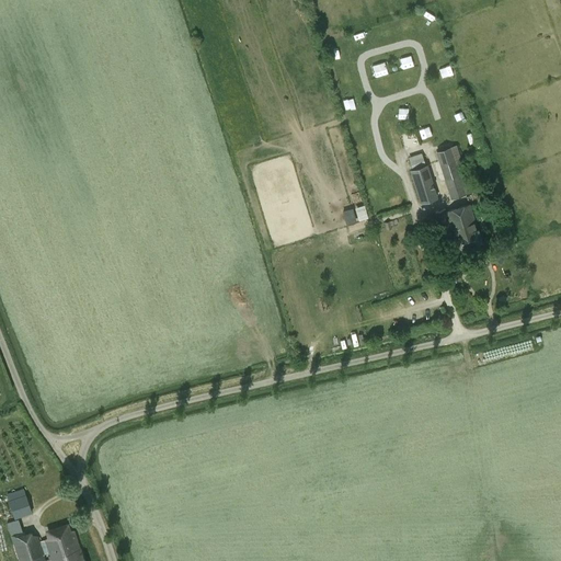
[(388,36),(399,33),(396,23),(385,26),(388,36)]
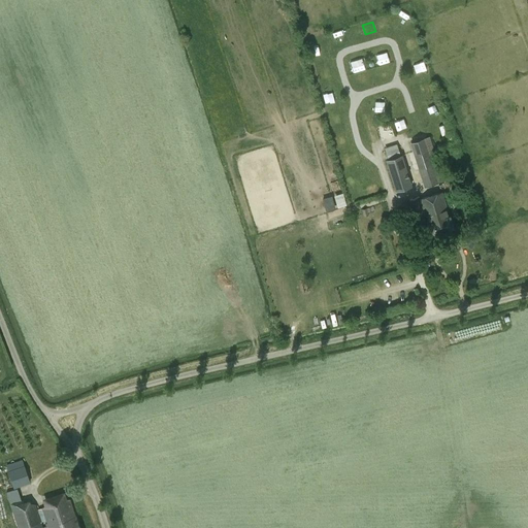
[(354,29),(345,31),(348,40),(357,39),(354,29)]
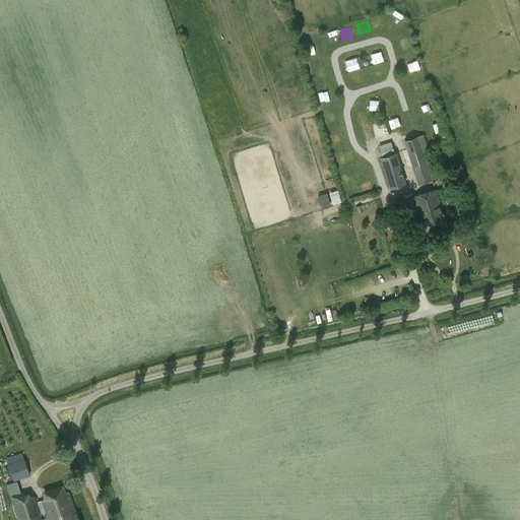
[(331,34),(322,36),(325,45),(334,42),(331,34)]
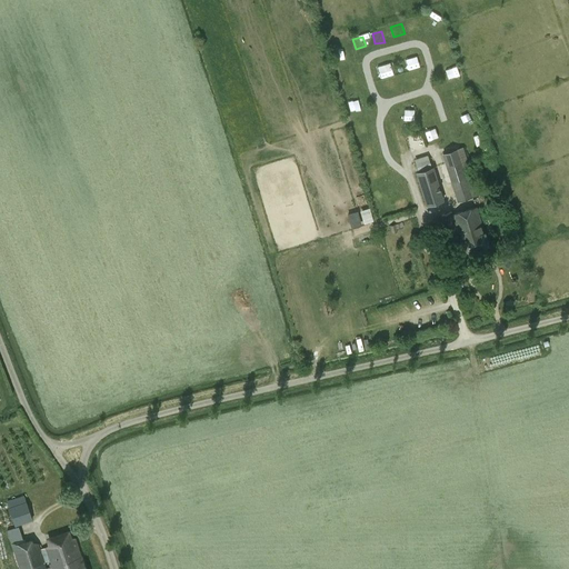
[(341,70),(346,79),(356,76),(352,66),(341,70)]
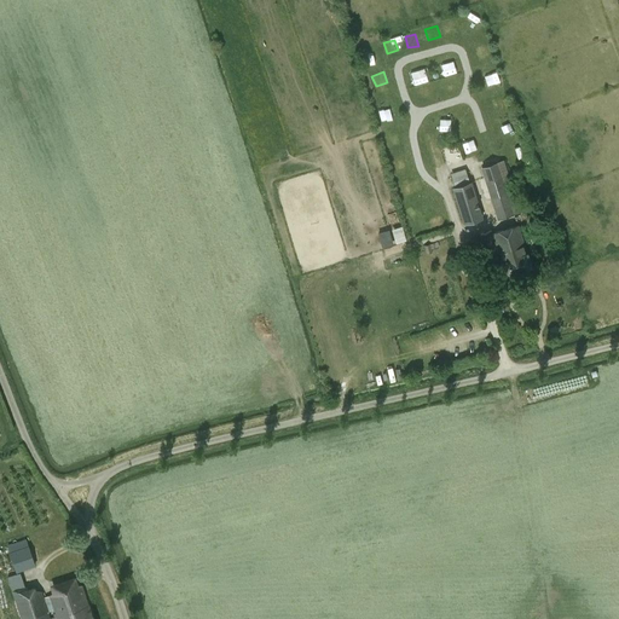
[(491,73),(481,76),(485,88),(496,85),(491,73)]
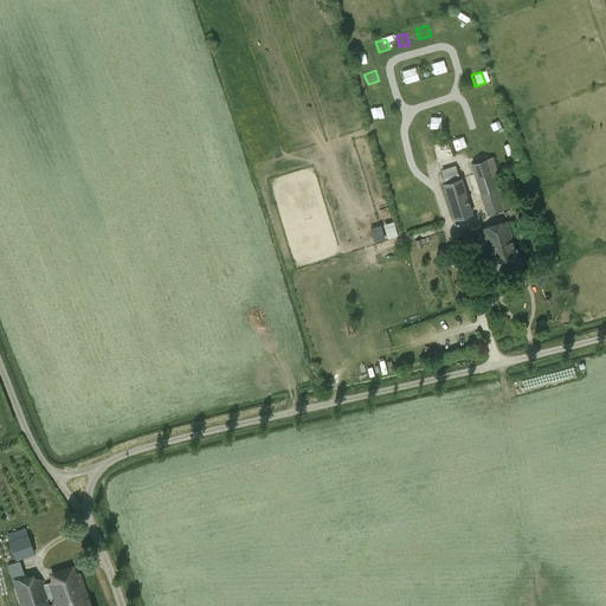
[(490,90),(478,91),(479,102),(491,101),(490,90)]
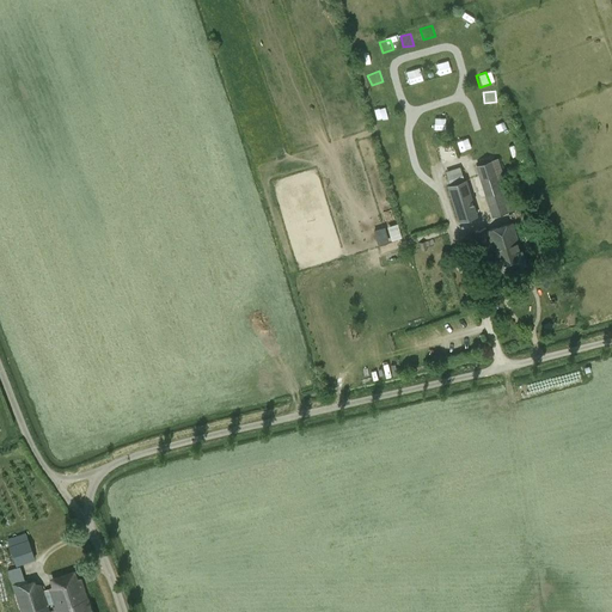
[(490,114),(491,124),(502,123),(502,112),(490,114)]
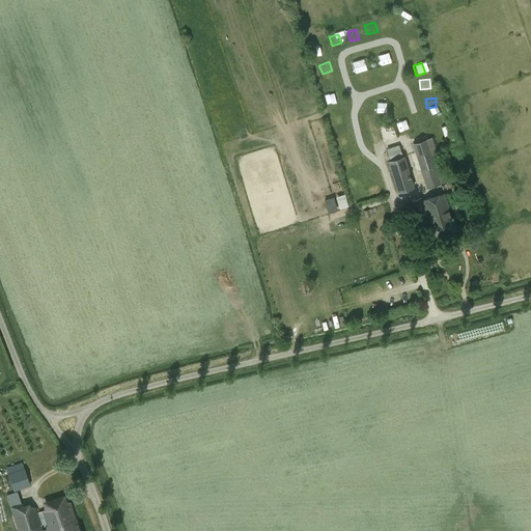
[(330,104),(332,112),(341,109),(339,102),(330,104)]
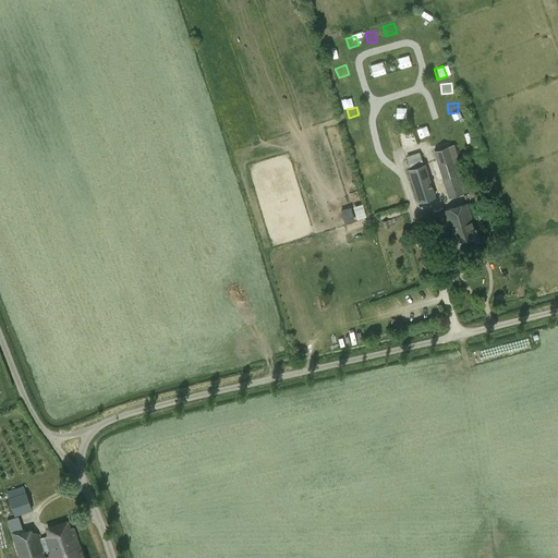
[(457,173),(448,148),(434,153),(443,179),(457,173)]
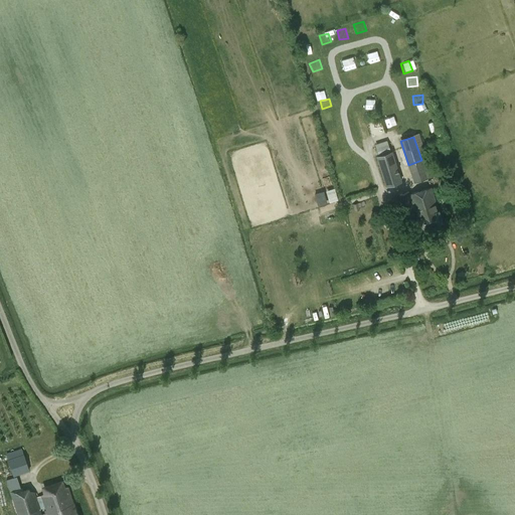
[(386,186),(401,182),(392,152),(376,157),(386,186)]
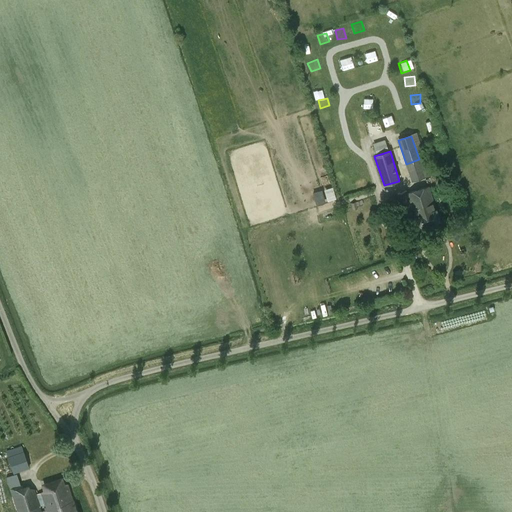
[(327,200),(337,198),(334,186),(324,188),(327,200)]
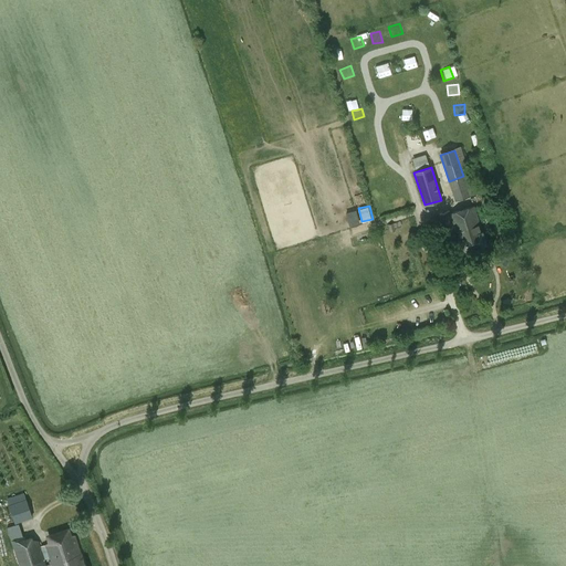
[(447,238),(457,234),(459,239),(458,240),(461,251),(485,243),(482,232),(474,207),(450,213),(449,211),(439,213),(447,238)]
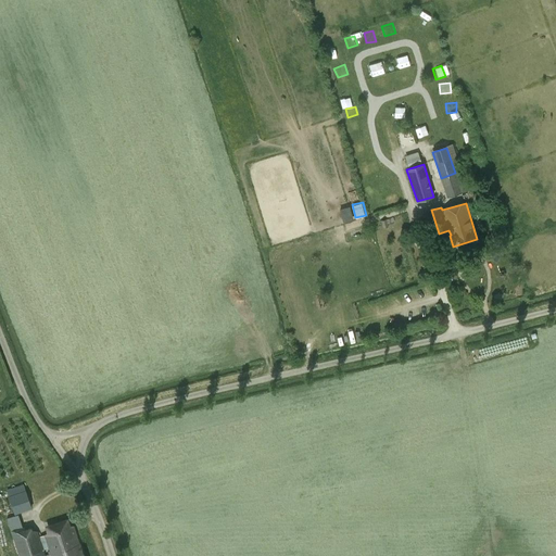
[(362,252),(365,261),(376,257),(373,249),(362,252)]
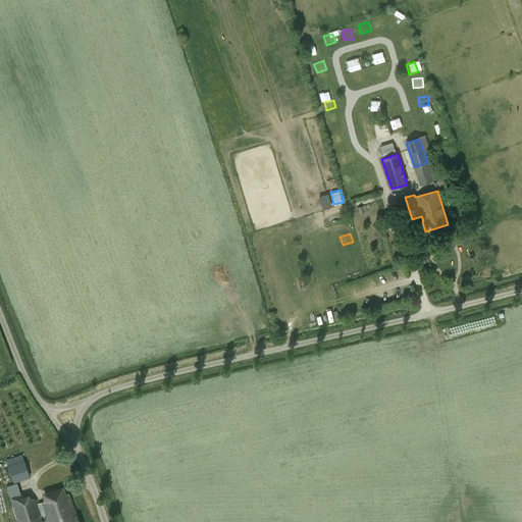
[(293,243),(282,244),(283,252),(294,251),(293,243)]
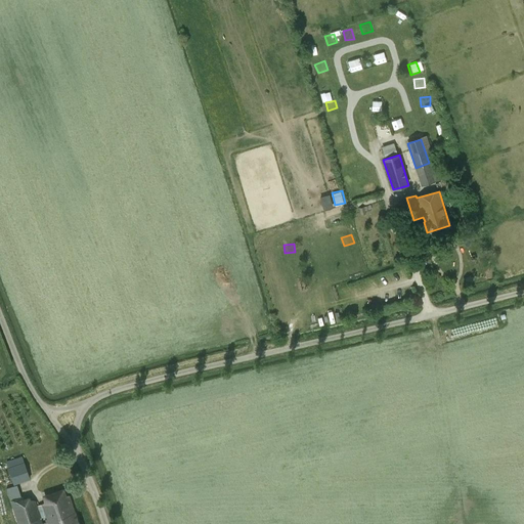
[(289,267),(299,265),(297,256),(287,258),(289,267)]
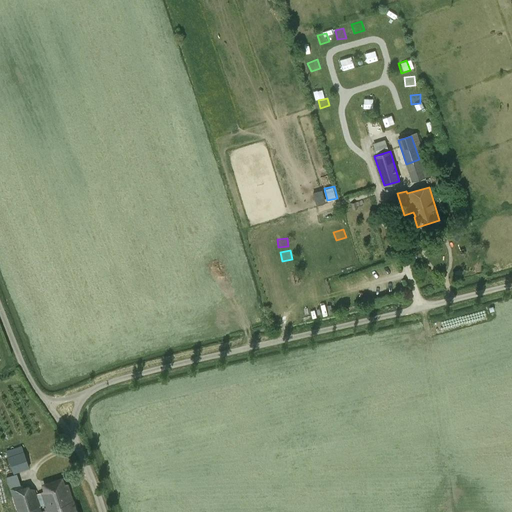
[(311,304),(302,307),(305,316),(314,314),(311,304)]
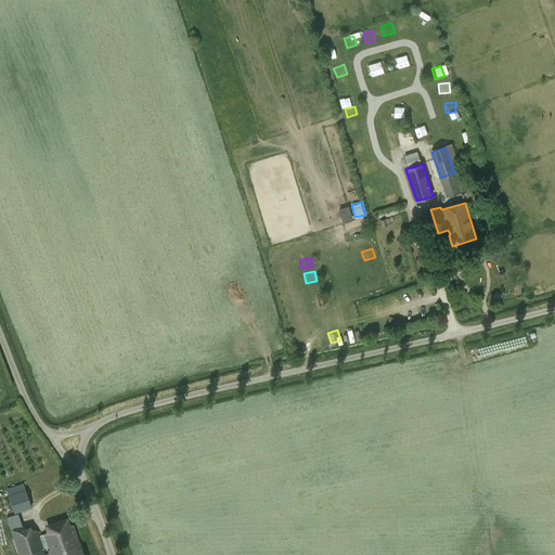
[(31,507),(25,489),(23,483),(5,489),(9,495),(8,495),(14,514),(31,507)]
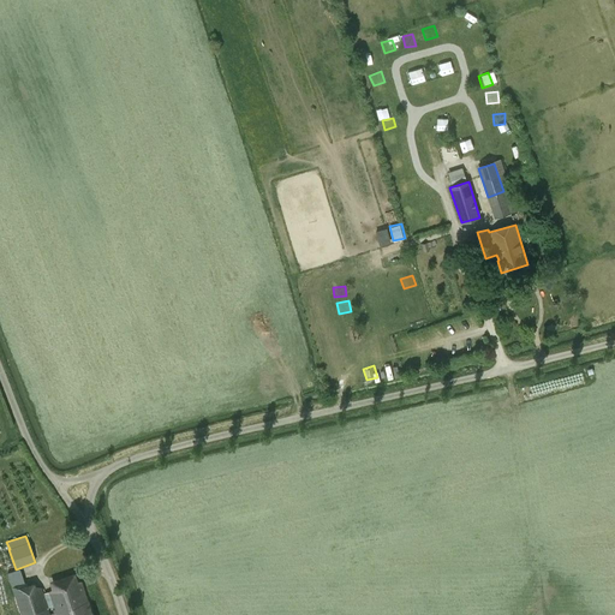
[(43,593),(42,587),(35,585),(34,583),(25,585),(19,569),(7,573),(11,587),(21,614),(49,614),(48,608),(54,605),(57,614),(91,614),(81,581),(77,580),(75,573),(49,581),(52,591),(43,593)]
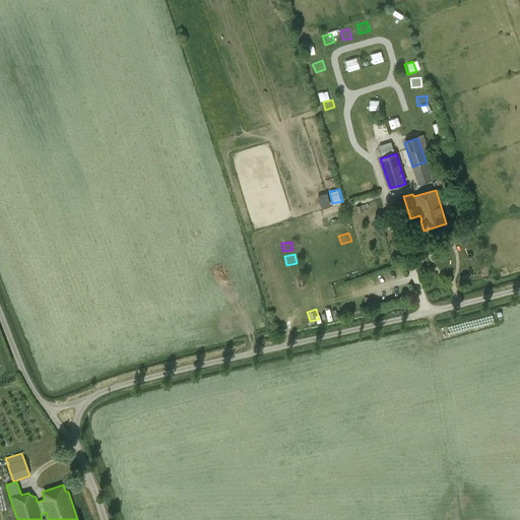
All buildings are outlined.
